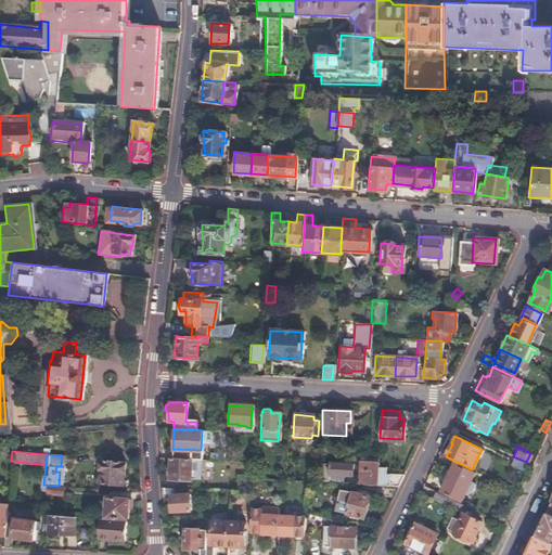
[(526,462),(513,456),(510,465),(523,470),(526,462)]
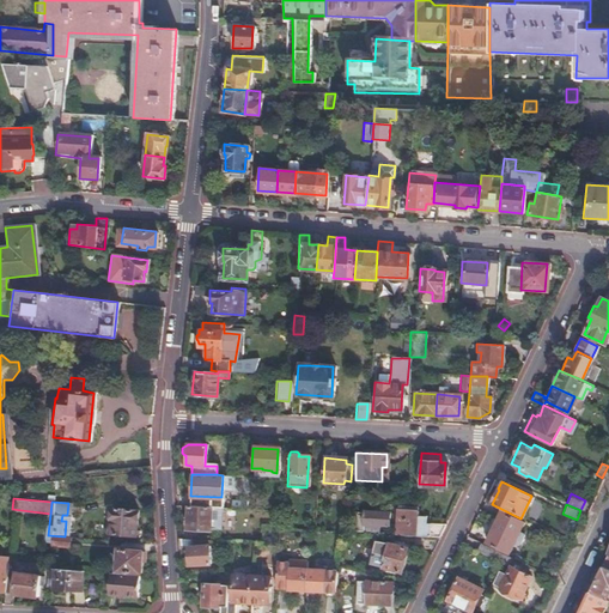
[(211,507),(187,505),(186,528),(209,529),(211,507)]
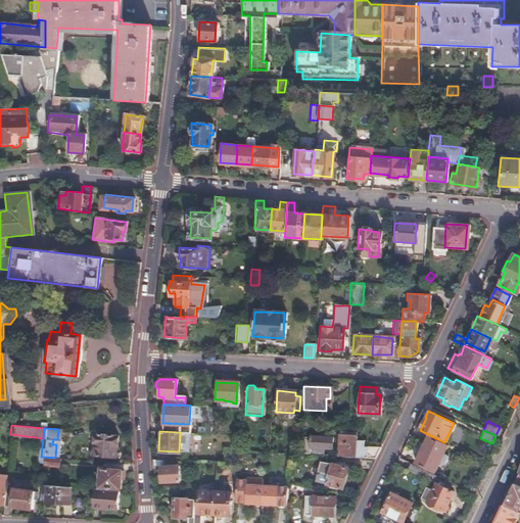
[(341,433),(340,457),(355,458),(357,437),(357,433),(341,433)]
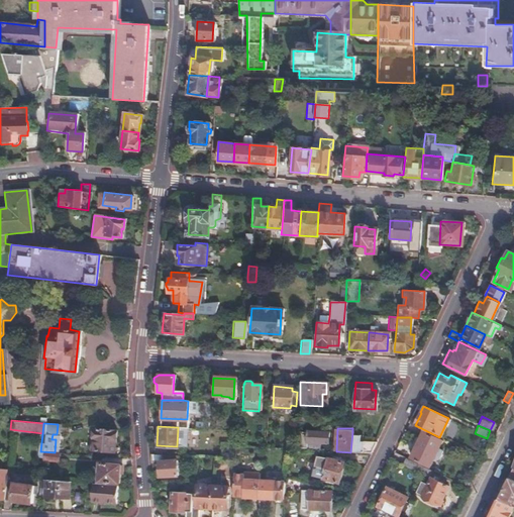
[(114,441),(115,432),(91,429),(89,449),(112,451),(113,441),(114,441)]
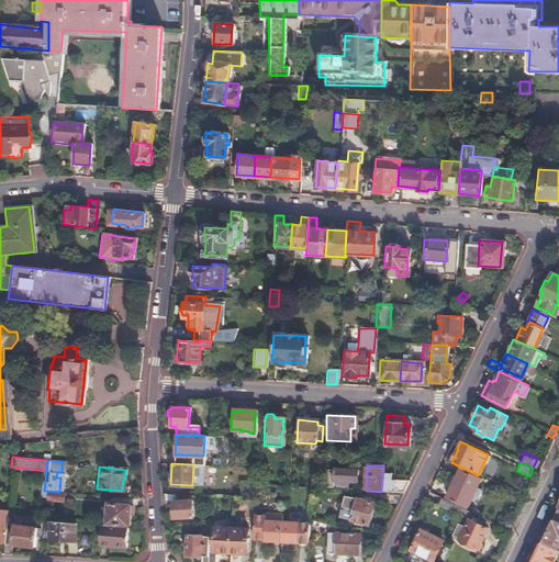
[(322,469),(321,485),(330,485),(331,484),(345,485),(345,483),(355,483),(355,469),(331,468),(331,469),(322,469)]
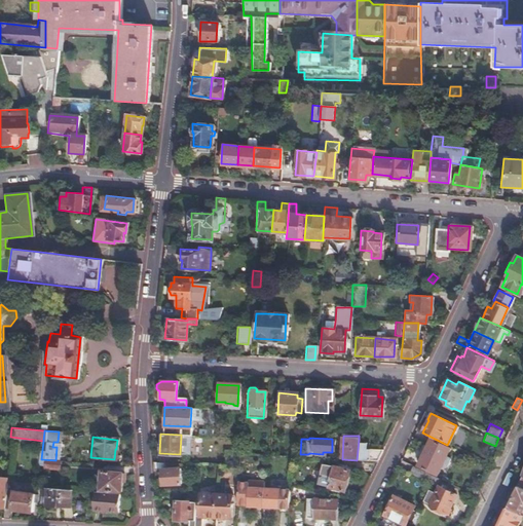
[(423,447),(422,450),(442,460),(448,448),(430,439),(425,448),(423,447)]
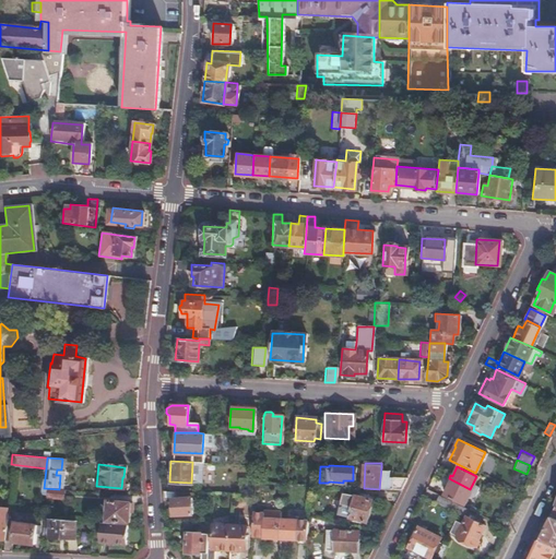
[(399,490),(405,477),(391,476),(391,467),(381,467),(379,489),(399,490)]
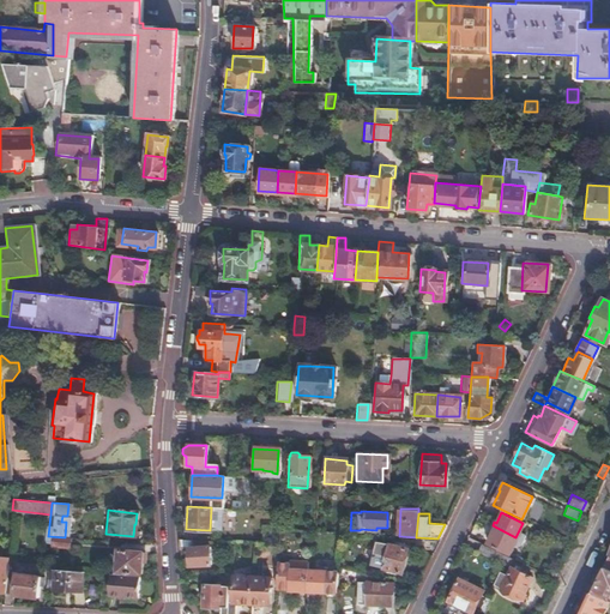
[(515,537),(493,525),(490,528),(493,529),(488,541),(509,552),(512,545),(515,537)]
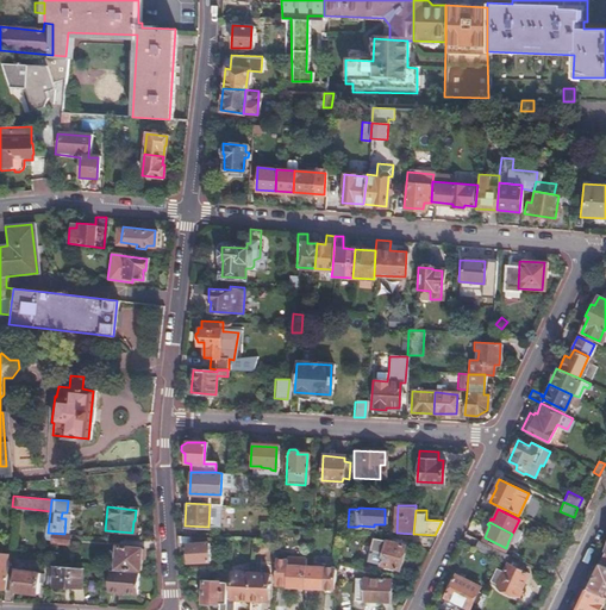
[(536,526),(531,522),(524,536),(530,539),(536,526)]
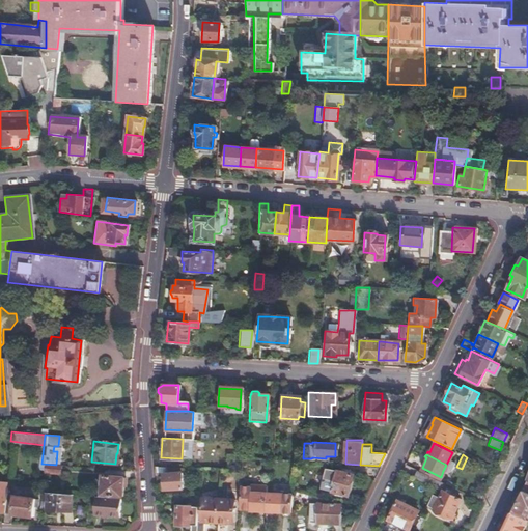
[(57,465),(56,465),(42,464),(40,472),(57,473),(57,465)]
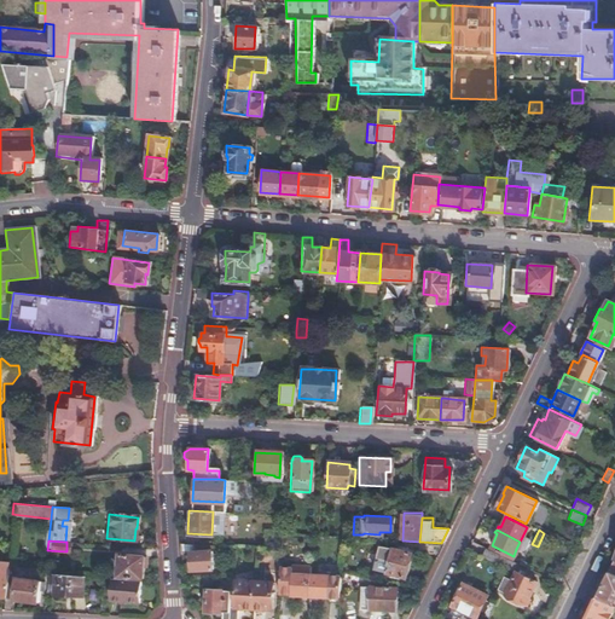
[(390,561),(394,548),(377,542),(372,555),(390,561)]
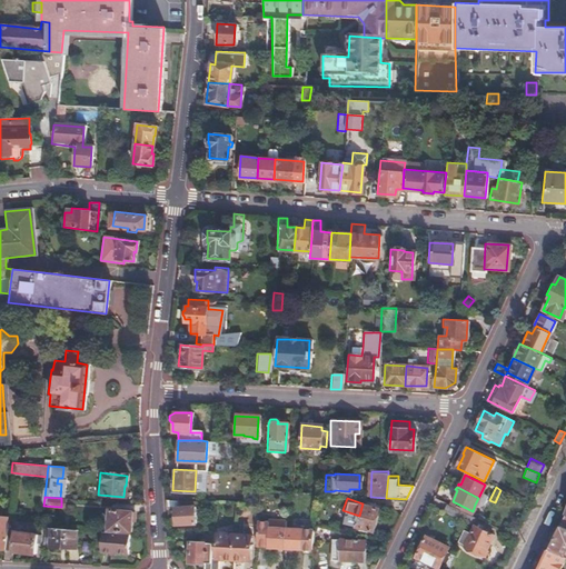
[(197,501),(164,500),(164,508),(174,508),(174,525),(194,525),(194,503),(197,503),(197,501)]
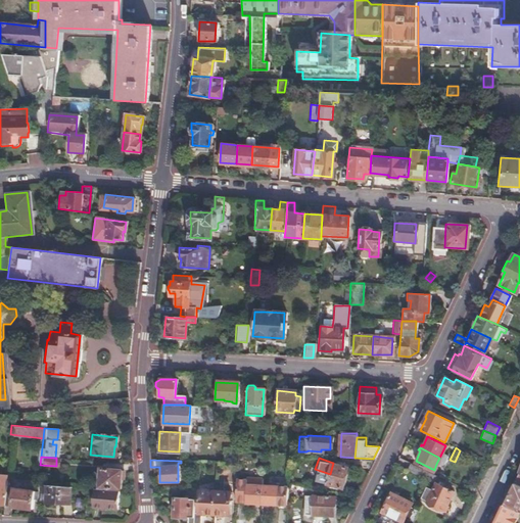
[(409,461),(406,468),(426,478),(431,480),(434,474),(409,461)]
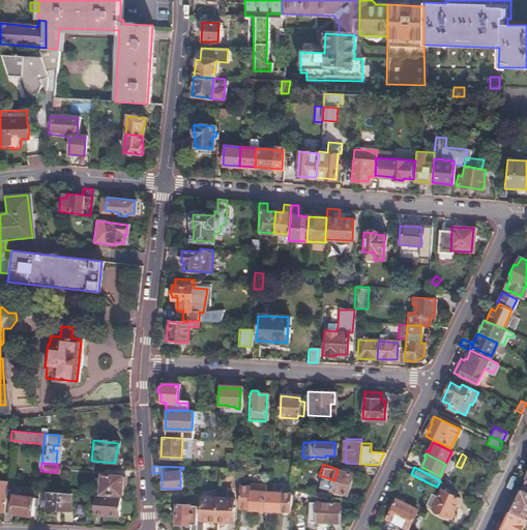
[(344,471),(341,470),(338,469),(334,480),(330,494),(334,495),(337,492),(346,495),(352,473),(344,471)]
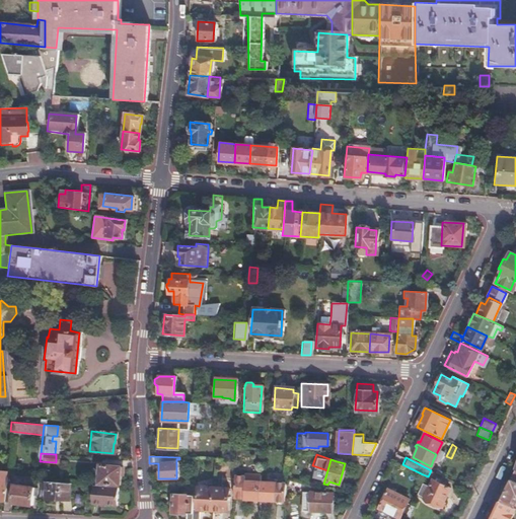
[(3,502),(2,512),(9,512),(10,503),(30,505),(31,493),(34,493),(34,491),(32,491),(32,488),(20,487),(20,484),(18,484),(18,486),(12,486),(12,478),(15,478),(16,462),(7,461),(5,482),(3,502)]
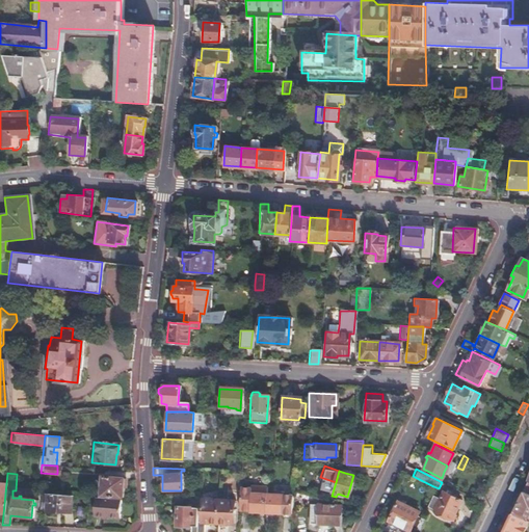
[(121,496),(122,478),(100,475),(99,495),(121,496)]
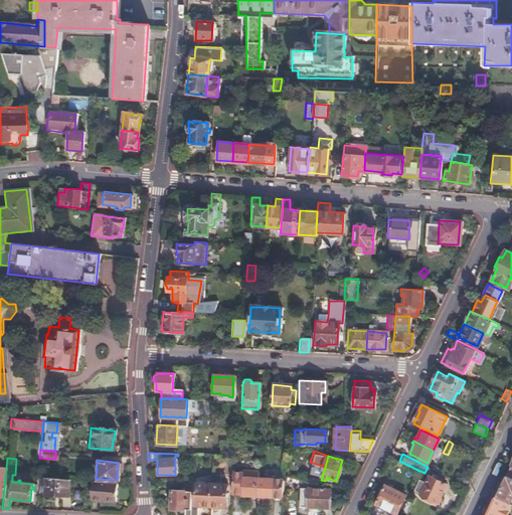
[(420,480),(415,491),(425,496),(427,499),(429,501),(432,499),(435,500),(438,493),(441,495),(447,483),(430,475),(425,483),(420,480)]
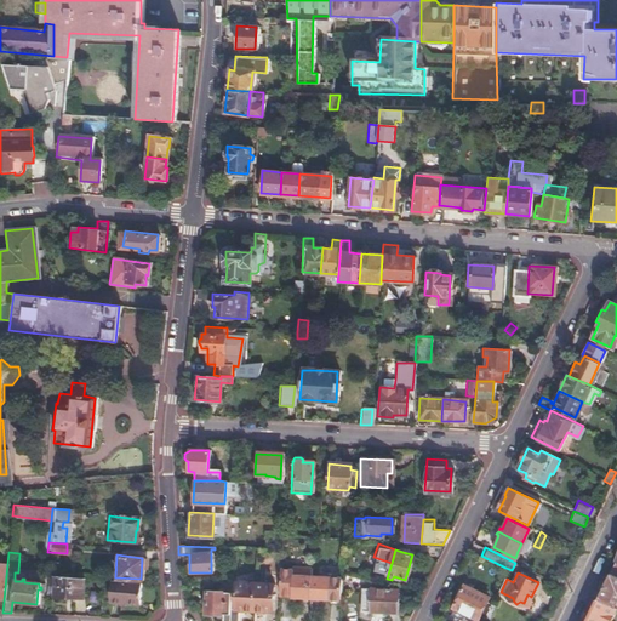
[(555,581),(563,585),(566,576),(559,573),(555,581)]
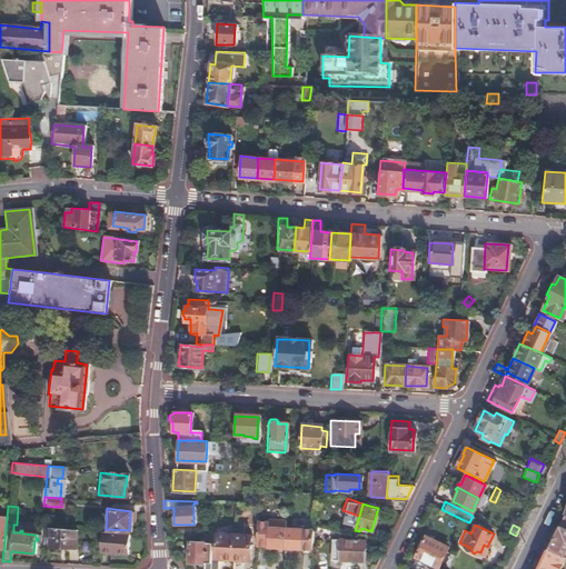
[(565,528),(558,525),(546,548),(560,556),(564,549),(565,549),(565,528)]
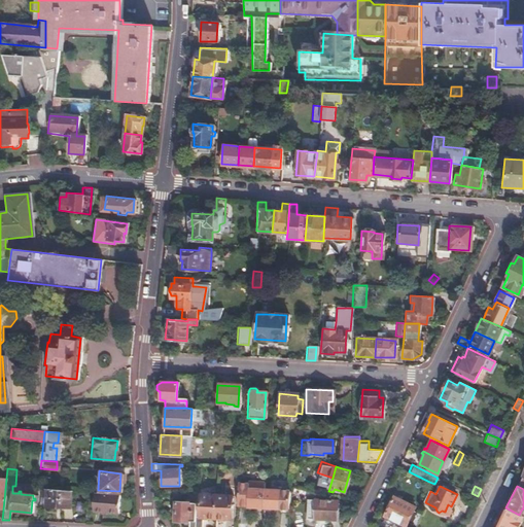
[(68,508),(69,490),(45,488),(44,506),(68,508)]
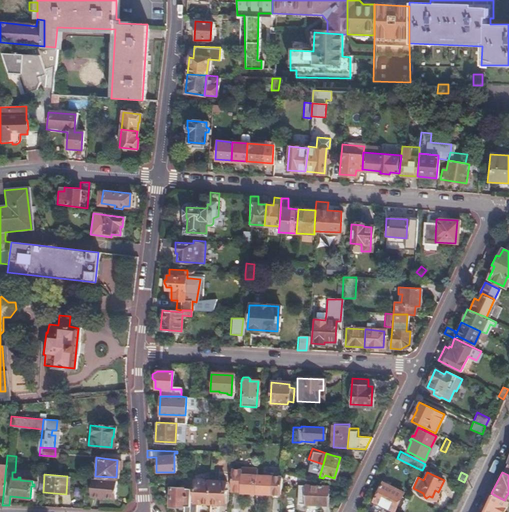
[(255,492),(256,475),(240,474),(239,491),(255,492)]
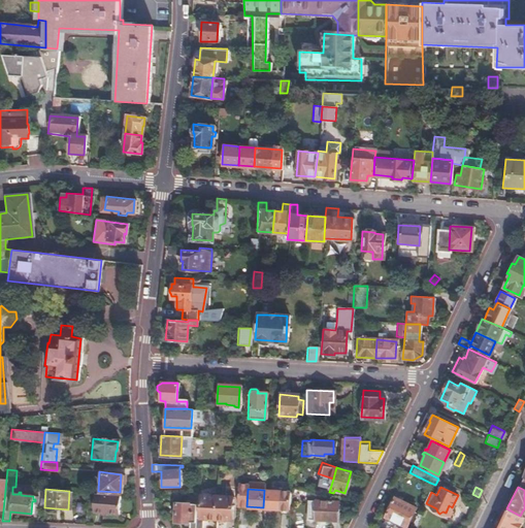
[(279,491),(264,490),(263,507),(277,508),(279,491)]
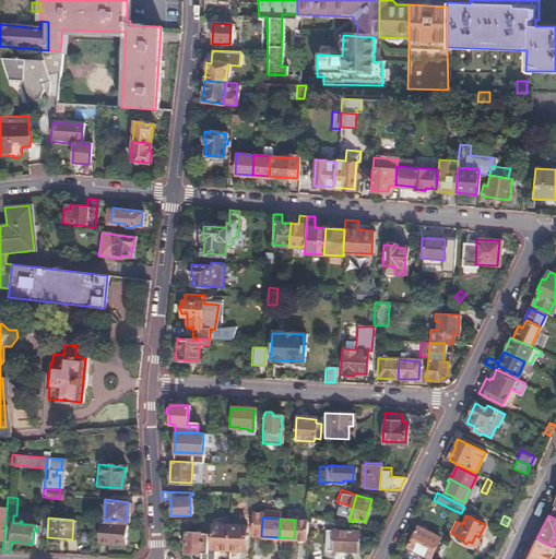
[(125,544),(126,525),(98,522),(96,543),(125,544)]
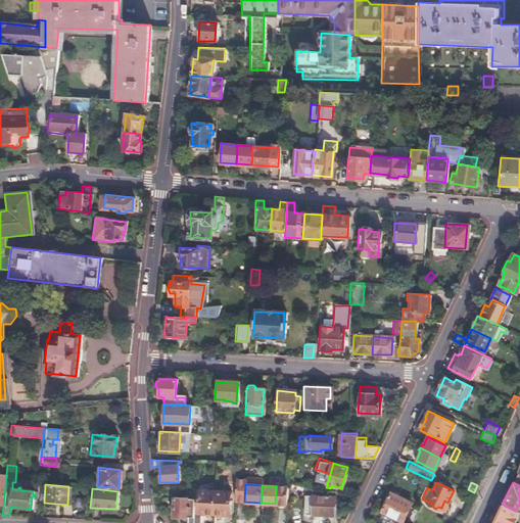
[(198,522),(199,511),(214,511),(215,491),(203,491),(199,491),(193,490),(193,492),(193,500),(191,522),(198,522)]
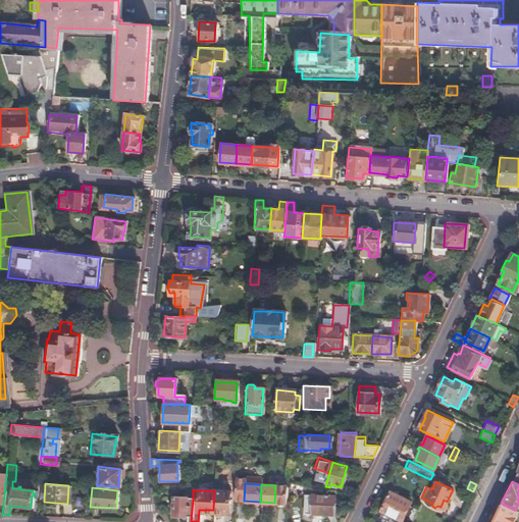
[(214,490),(213,510),(228,511),(229,491),(224,491),(214,490)]
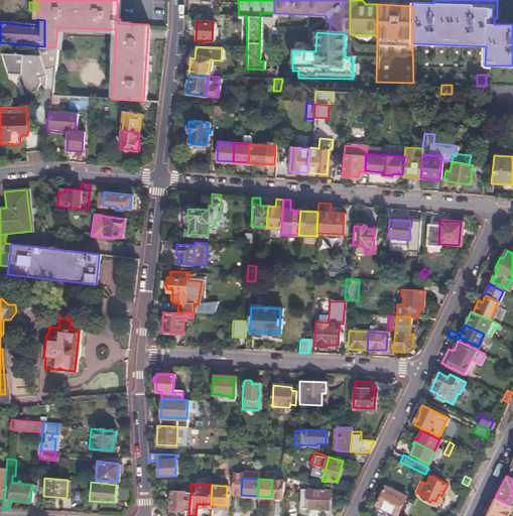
[(390,489),(387,487),(383,485),(375,504),(395,514),(404,495),(390,489)]
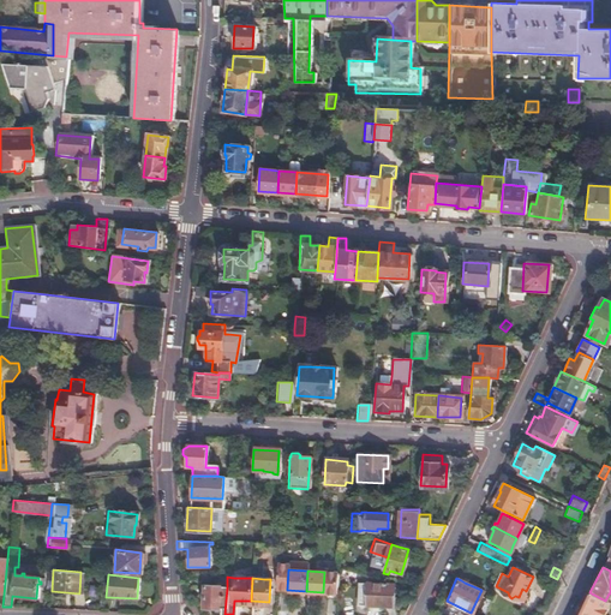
[(391,607),(393,584),(358,583),(357,604),(369,604),(369,608),(376,608),(376,605),(391,607)]
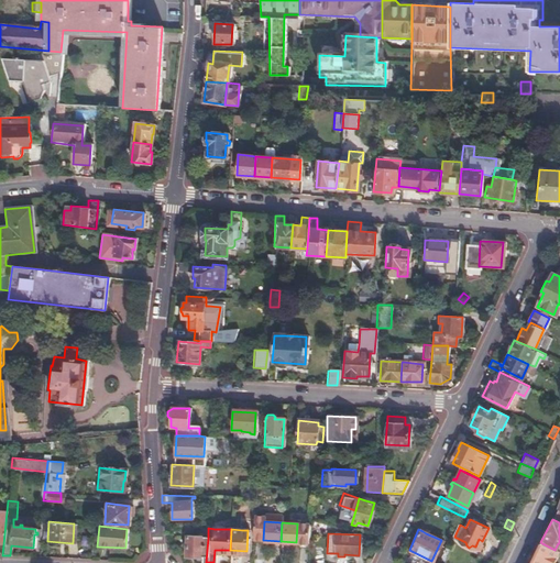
[(199,562),(206,562),(208,538),(185,537),(185,556),(200,556),(199,562)]
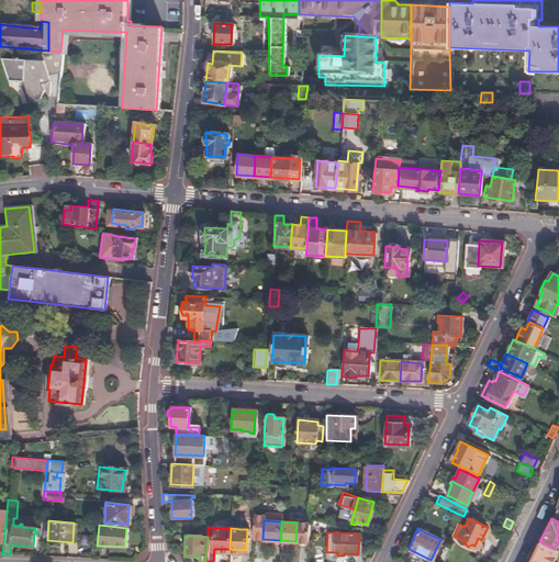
[(554,549),(539,541),(529,561),(548,561),(556,550),(554,549)]
